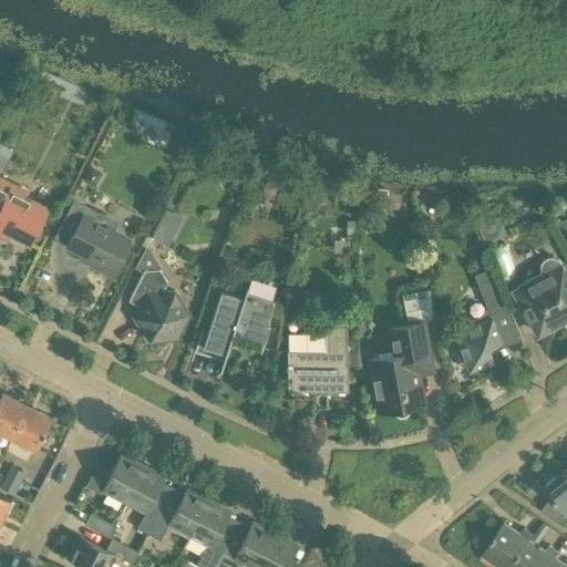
[(0,145),(0,166),(1,167),(9,151),(0,145)]
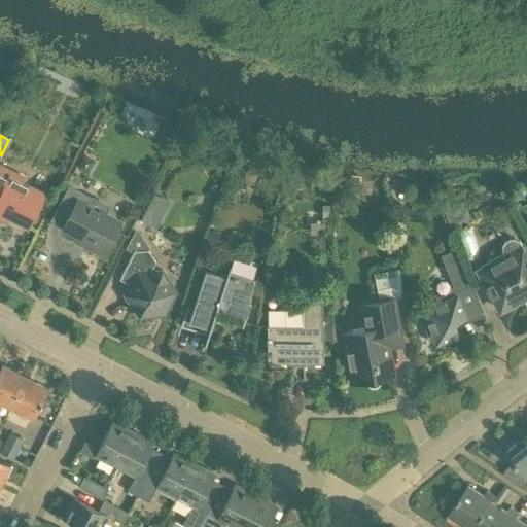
[(94,163),(83,157),(78,168),(83,171),(90,169),(94,163)]
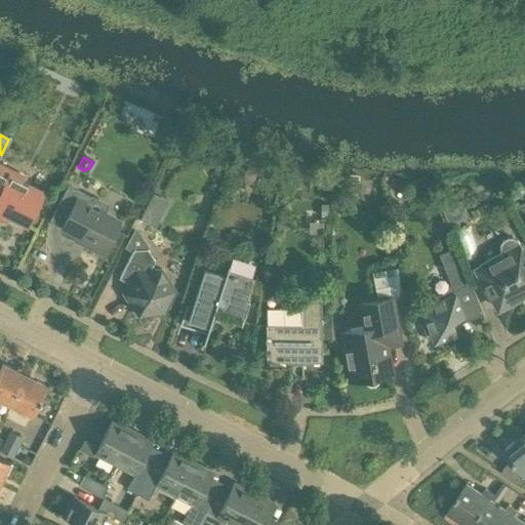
[(0,216),(5,219),(7,215),(24,225),(25,223),(24,223),(39,193),(40,193),(41,192),(22,183),(24,177),(0,165),(0,216)]
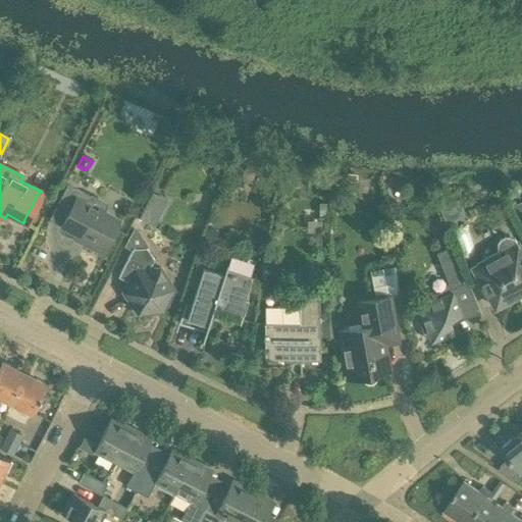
[(340,180),(340,187),(338,193),(352,194),(352,190),(352,188),(346,180),(340,180)]
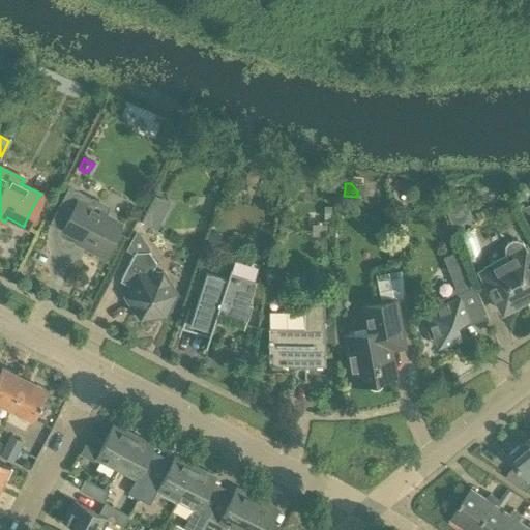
[(76,241),(87,247),(104,256),(120,225),(86,206),(90,199),(68,187),(59,206),(70,212),(62,229),(78,237),(76,241)]
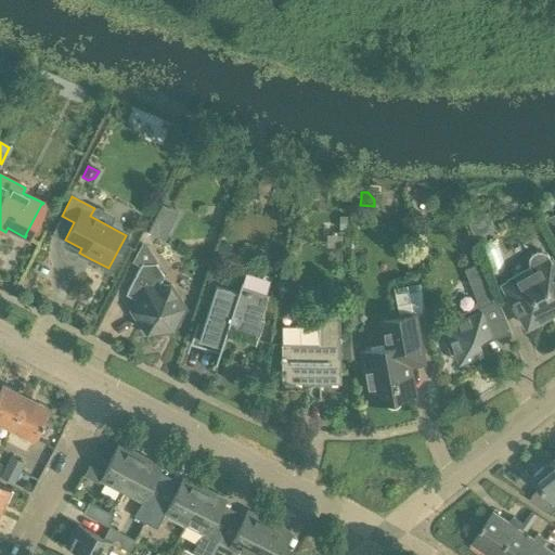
[(155,218),(147,231),(164,240),(170,227),(155,218)]
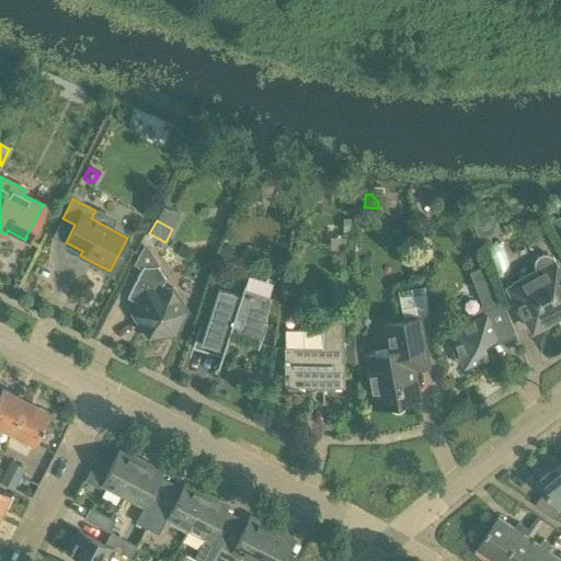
[(231,249),(220,245),(215,260),(226,264),(231,249)]
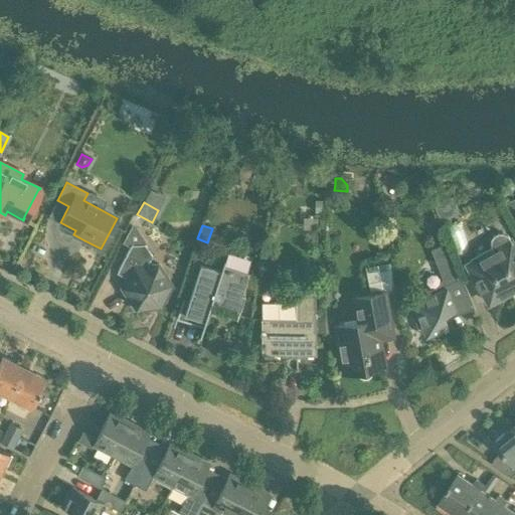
[(147,264),(152,254),(134,226),(126,242),(131,245),(118,271),(128,276),(122,289),(135,309),(160,308),(171,286),(157,264),(147,264)]
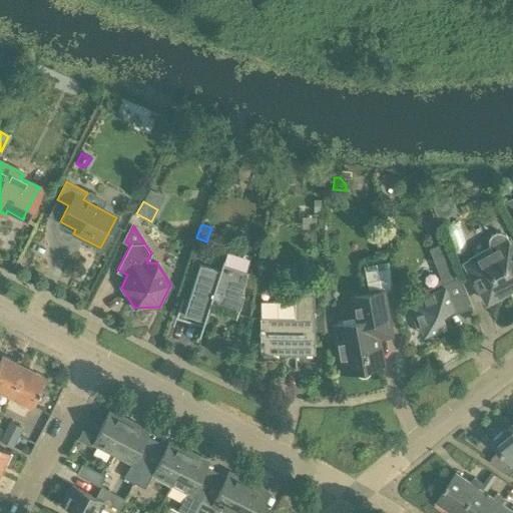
[(490,249),(492,253),(467,269),(486,302),(503,293),(502,292),(511,286),(512,288),(512,286),(512,248),(507,239),(505,235),(500,232),(495,231),(490,234),(488,239),(488,244),(491,248),(490,249)]
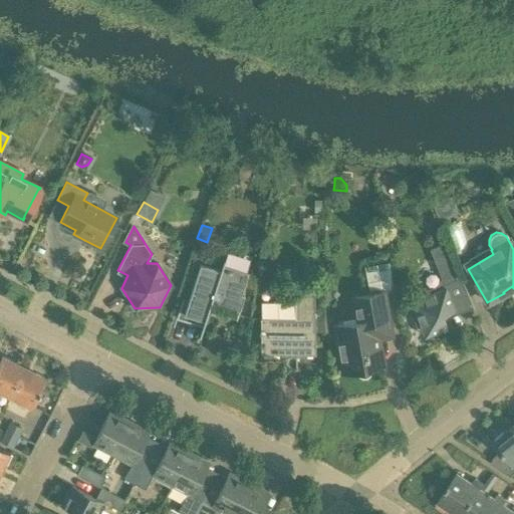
[(454,278),(440,243),(428,248),(442,282),(454,278)]
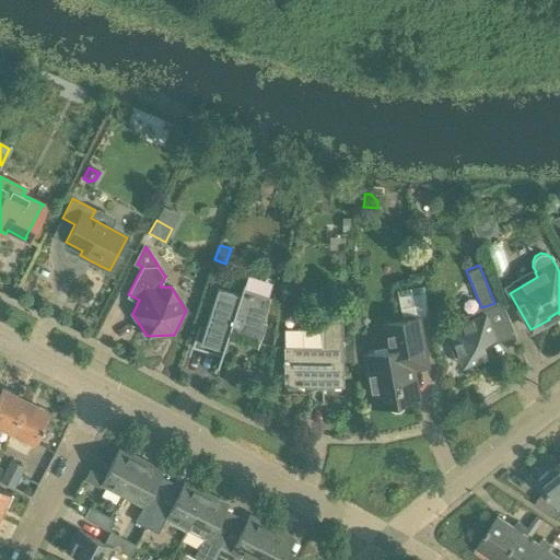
[(238,296),(218,289),(200,342),(221,350),(222,351),(230,330),(258,340),(256,348),(257,349),(266,324),(261,323),(269,298),(268,298),(267,301),(242,292),(244,284),(243,283),(238,296)]
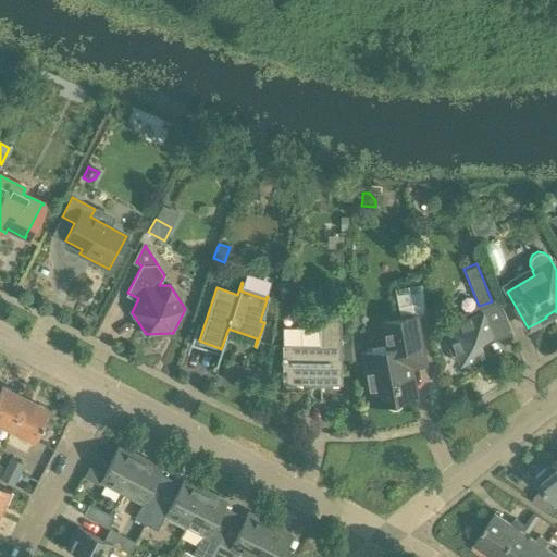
[(445,327),(449,338),(445,341),(450,354),(455,351),(460,364),(484,355),(479,342),(492,336),(482,312),(468,318),(467,313),(450,320),(453,324),(445,327)]
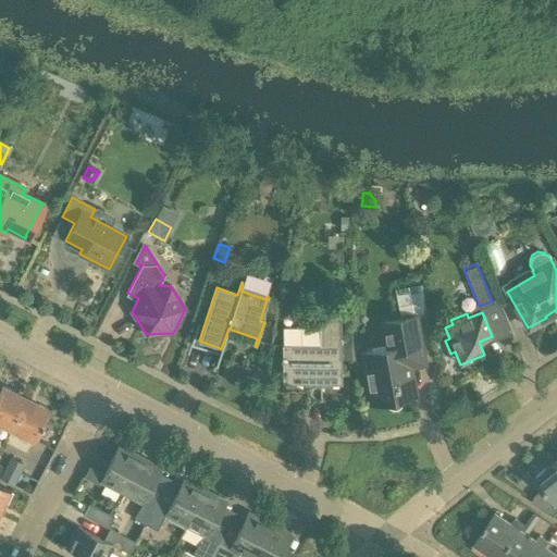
[(284,326),(284,345),(282,345),(282,384),(342,383),(341,316),(319,317),(319,326),(284,326)]
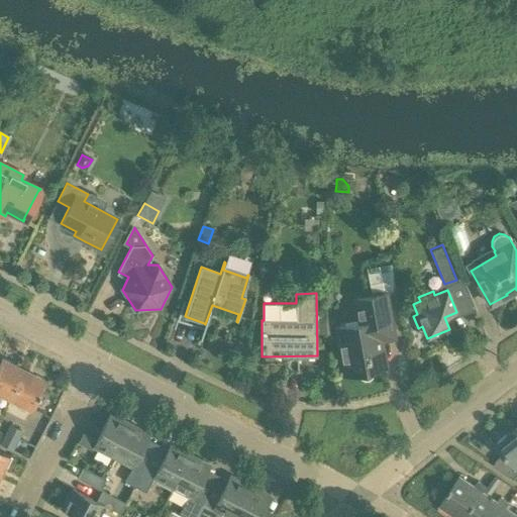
[(373,374),(374,369),(384,368),(381,352),(380,352),(377,339),(392,336),(384,294),(355,299),(360,326),(337,330),(340,346),(338,347),(341,364),(343,363),(345,375),(356,373),(358,376),(362,379),(367,380),(371,378),(373,374)]
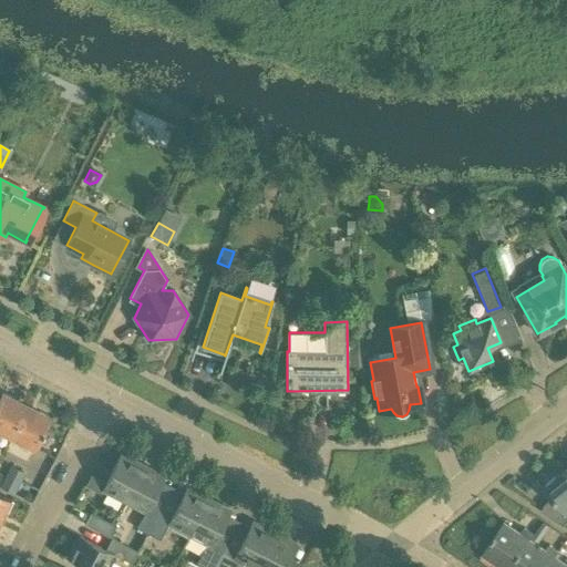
[(0,431),(10,436),(27,404),(2,391),(0,394),(0,431)]
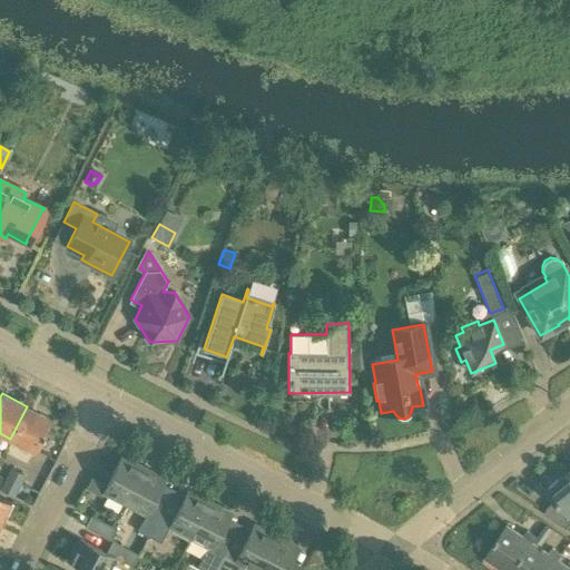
[(27,406),(10,439),(35,452),(52,419),(27,406)]
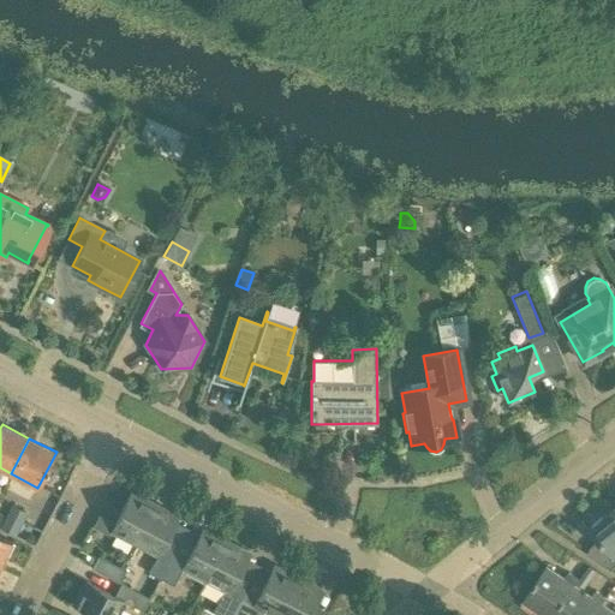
[(135,544),(154,505),(131,493),(111,532),(135,544)]
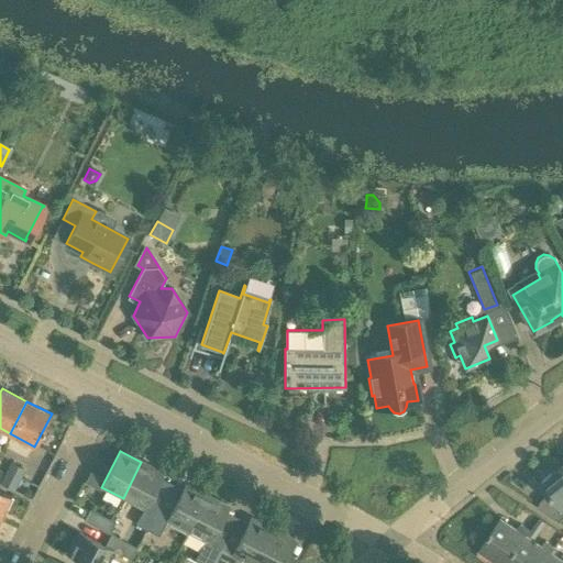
[(0,484),(13,492),(24,470),(10,462),(0,481),(0,484)]
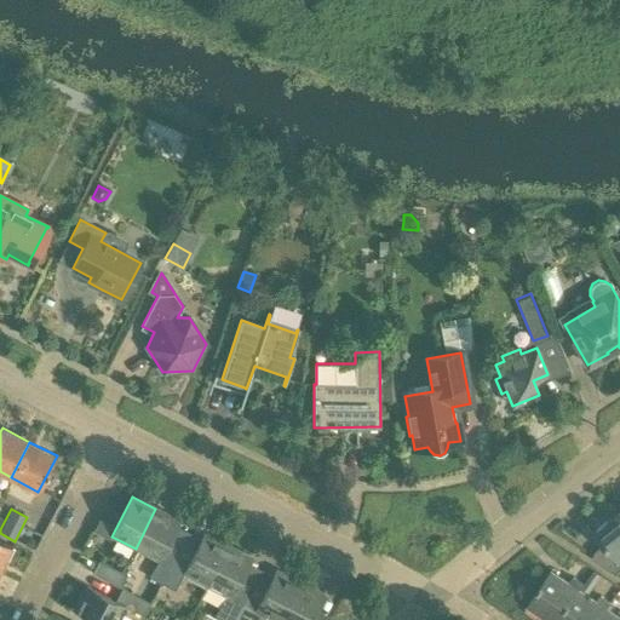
[(179,521),(155,509),(136,549),(159,561),(149,578),(162,584),(177,556),(164,550),(179,521)]
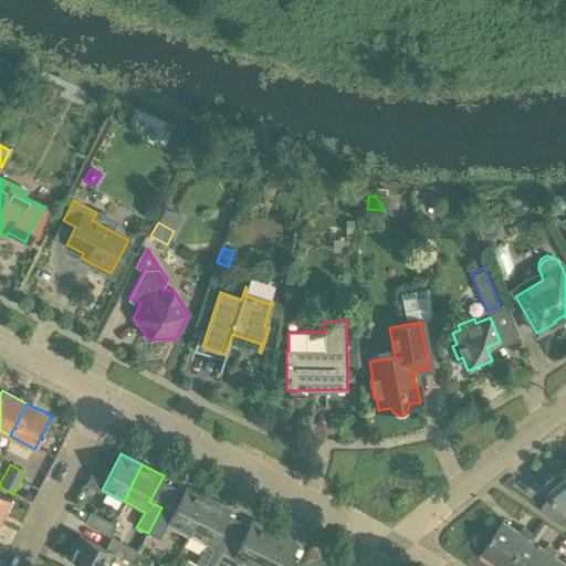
[(543,484),(552,496),(543,504),(543,505),(540,510),(562,525),(565,519),(565,510),(565,509),(565,467),(543,484)]
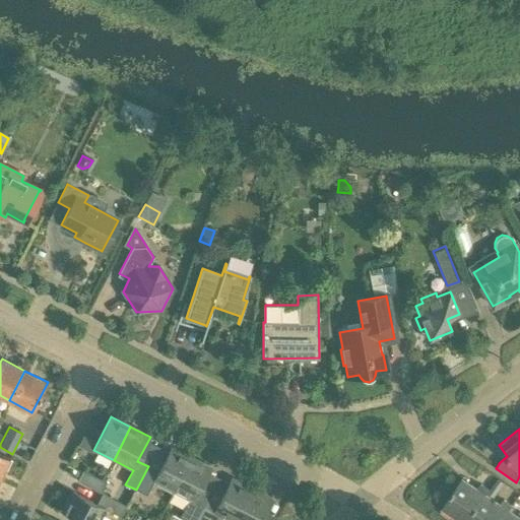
[(158,472),(148,466),(136,490),(146,496),(154,480),(174,491),(191,457),(171,447),(158,472)]
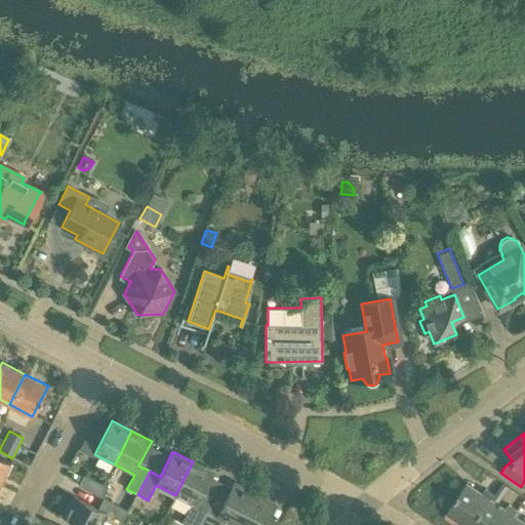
[(0,481),(9,462),(0,456),(0,481)]
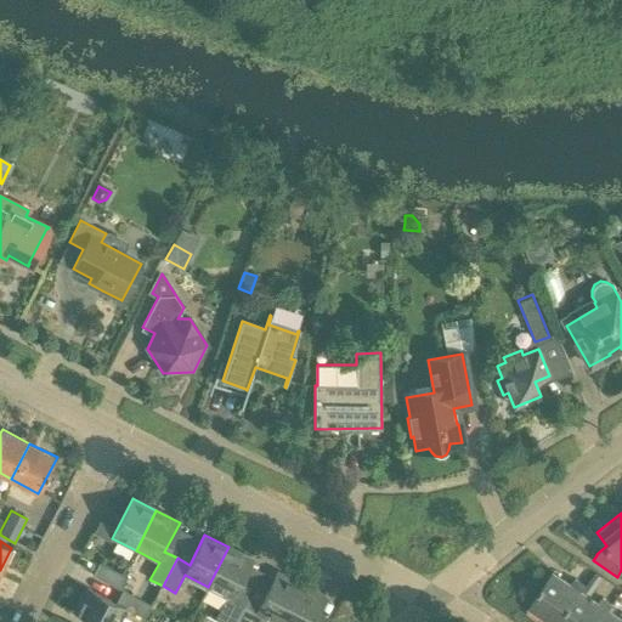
[(252,559),(228,547),(208,587),(227,597),(215,618),(221,621),(235,621),(249,595),(237,589),(252,559)]
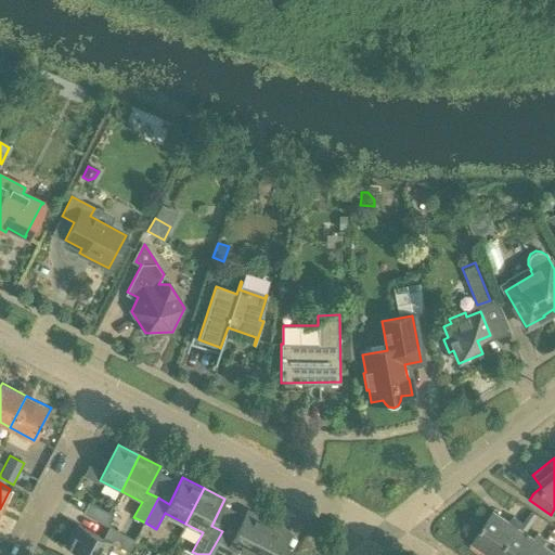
[(120,518),(114,515),(89,502),(82,514),(108,527),(116,531),(120,518)]
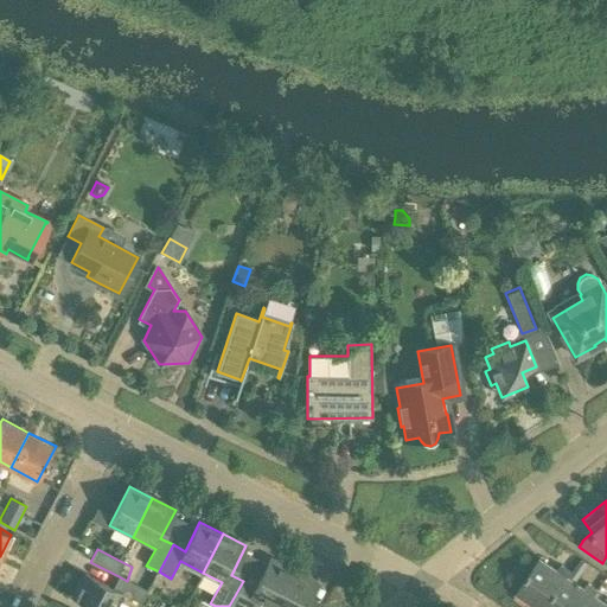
[(255,587),(243,581),(229,606),(244,606),(250,598),(268,606),(274,606),(293,570),(270,558),(255,587)]
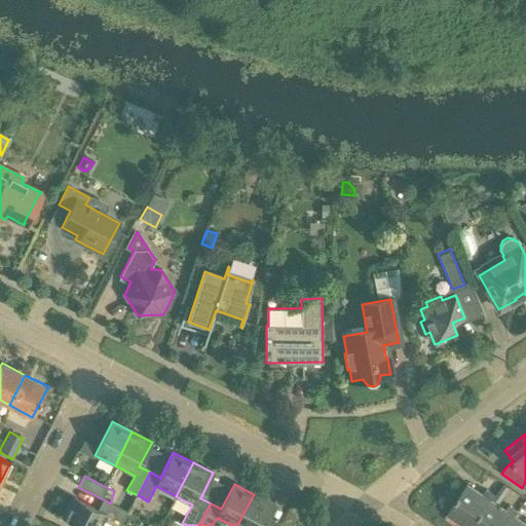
[(485,489),(481,493),(467,484),(447,515),(448,515),(450,512),(460,519),(458,522),(463,525),(474,525),(491,500),(494,495),(485,489)]
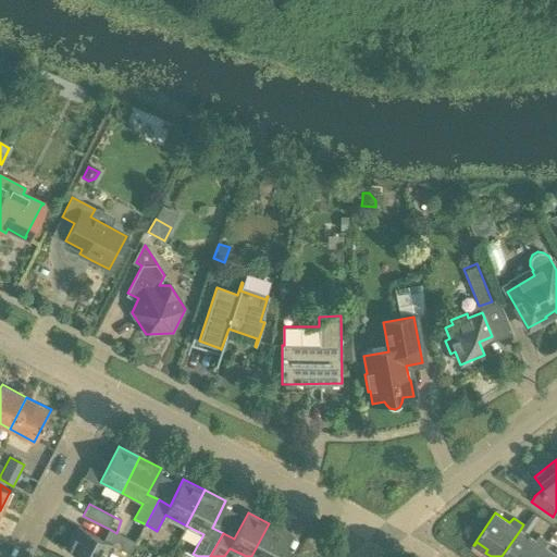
[(291,534),(269,523),(251,556),(293,556),(282,551),(291,534)]
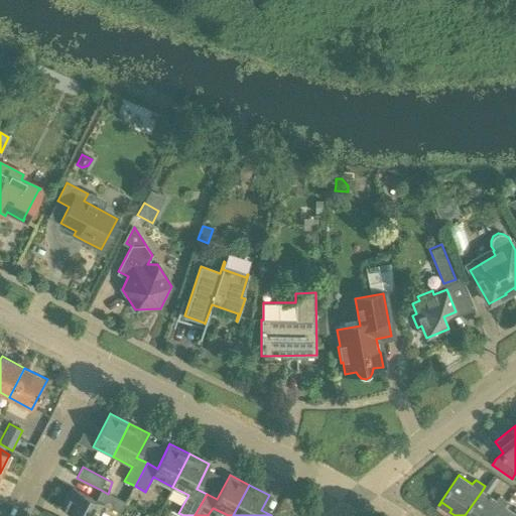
[(101,490),(96,500),(72,488),(60,508),(76,515),(99,515),(105,505),(119,513),(124,502),(108,494),(101,490)]
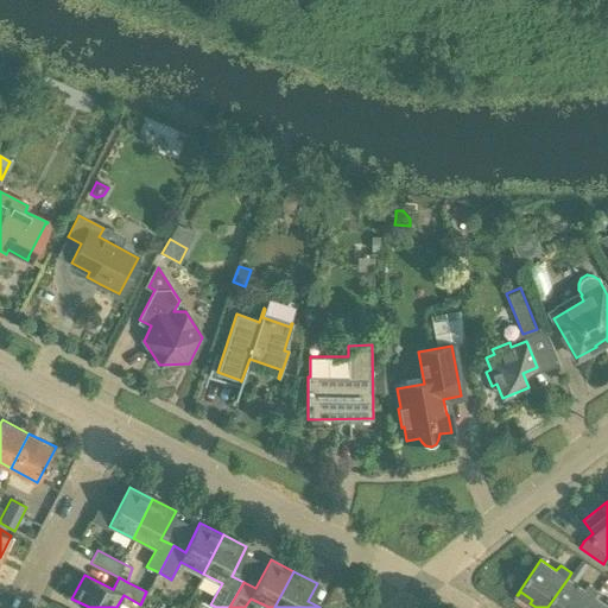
[(586,607),(594,596),(568,578),(548,607),(586,607)]
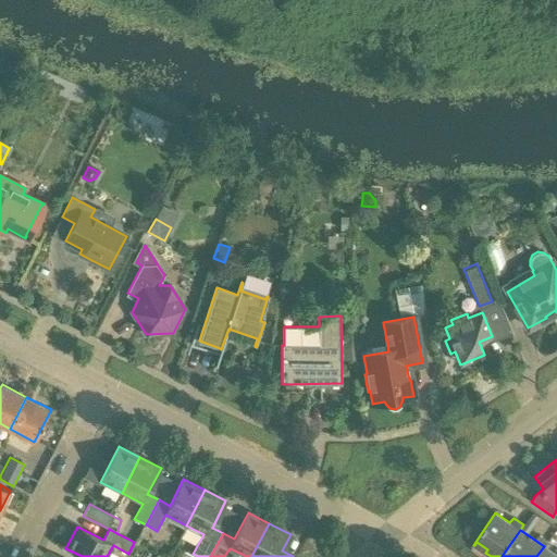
[(556,556),(556,555),(544,546),(536,556),(556,556)]
